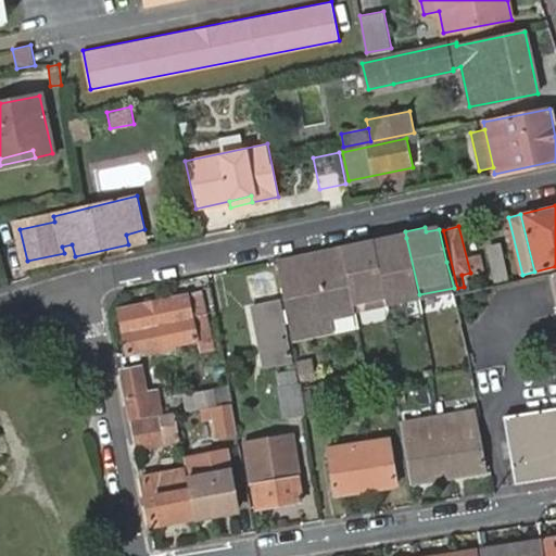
[(147,240),(144,229),(126,235),(128,244),(147,240)]
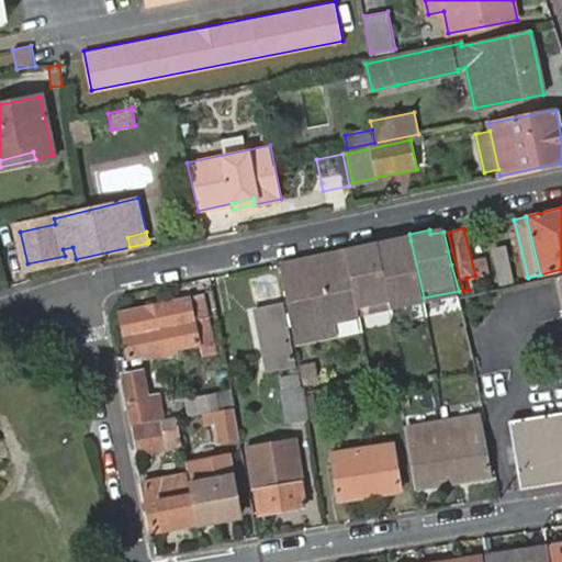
[(397,237),(377,240),(391,305),(424,298),(411,240),(398,244),(397,237)]
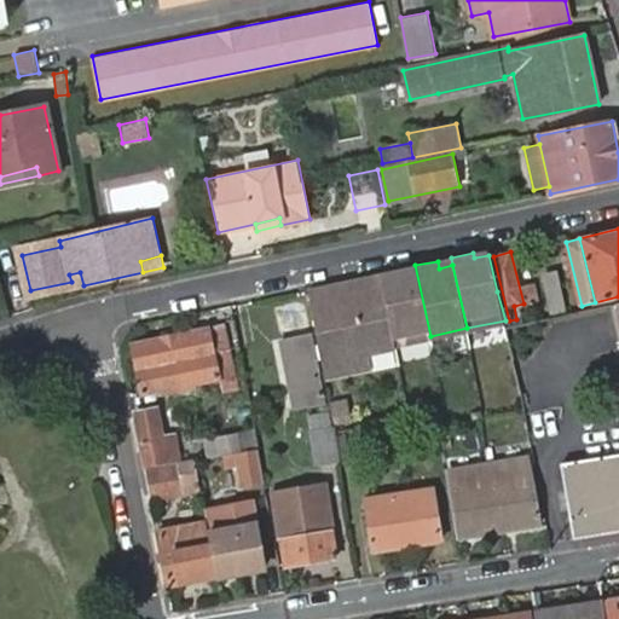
[(415,265),(394,270),(395,277),(382,279),(394,343),(431,336),(415,265)]
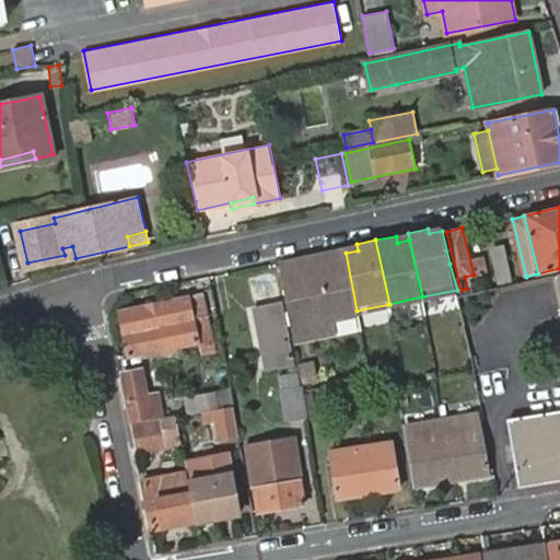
[(498,284),(513,281),(506,245),(491,247),(498,284)]
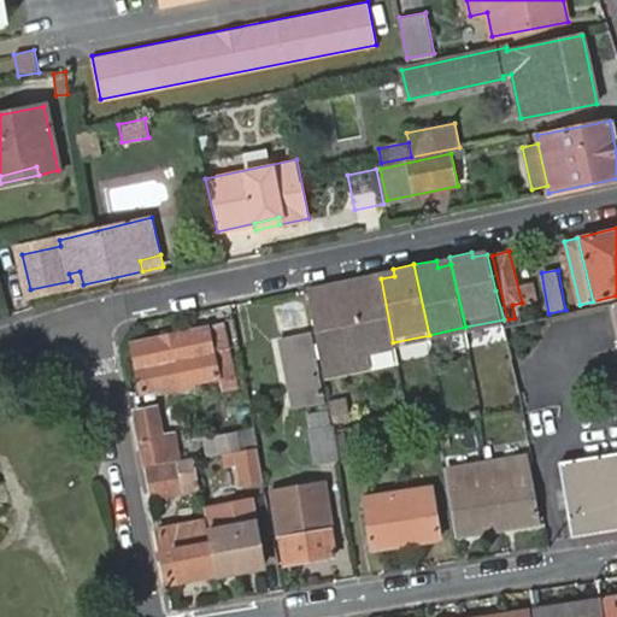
[(344,280),(309,287),(323,375),(370,365),(368,351),(394,345),(393,342),(381,278),(380,271),(352,277),(353,283),(345,285),(344,280)]
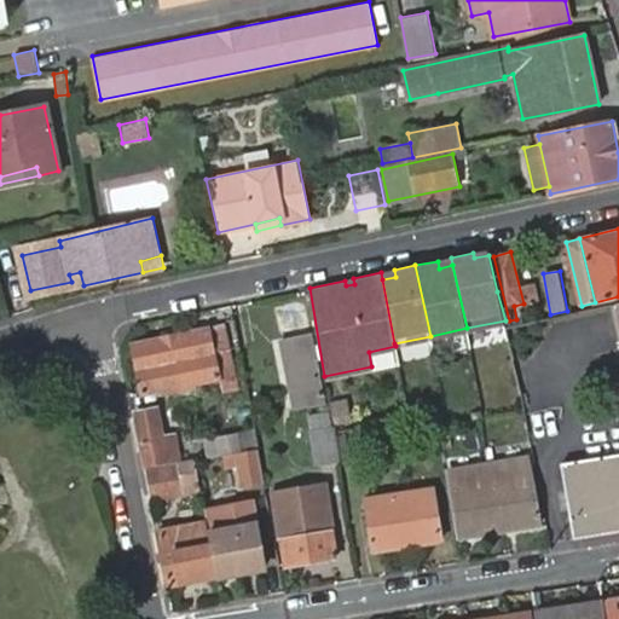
[(618,302),(614,304),(618,325),(618,453),(563,464),(574,538),(618,531),(618,302)]
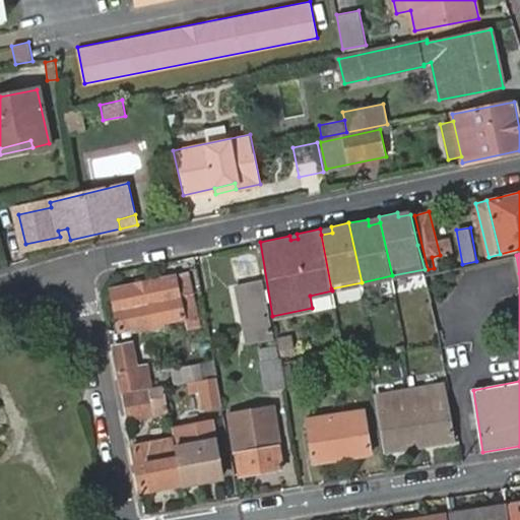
[(111,289),(119,330),(140,326),(140,330),(161,326),(161,321),(187,316),(189,327),(199,325),(187,273),(184,274),(182,268),(173,270),(173,277),(111,289)]
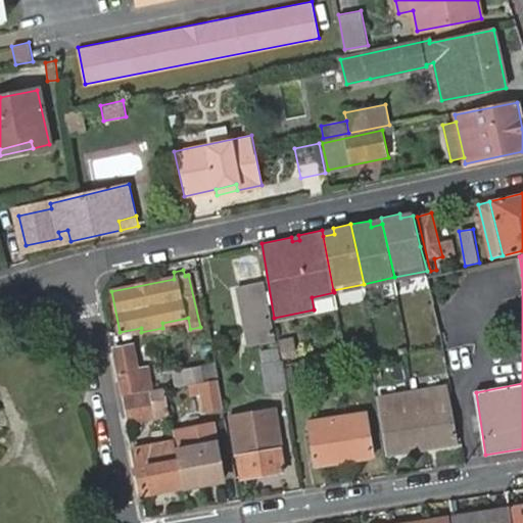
[(241,289),(252,359),(268,355),(266,343),(273,342),(264,286),(241,289)]
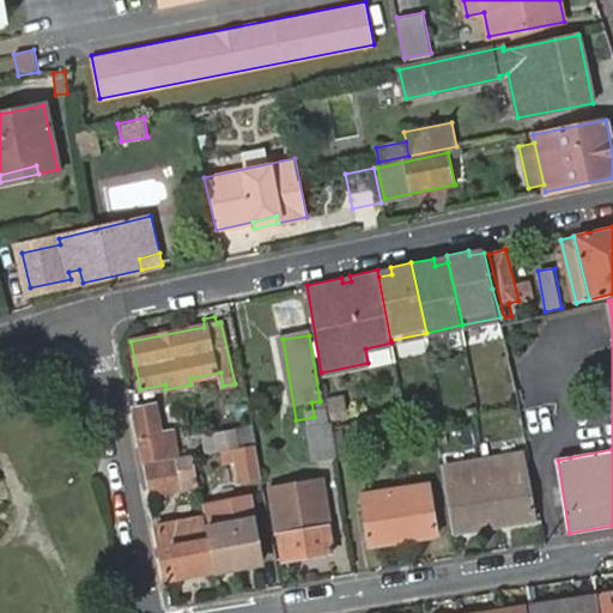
[(331,422),(349,420),(346,396),(328,398),(331,422)]
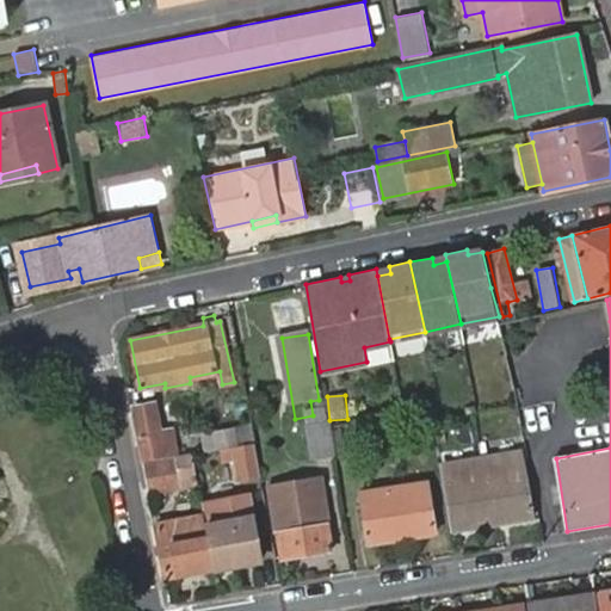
[(134,408),(143,463),(172,457),(176,456),(172,430),(159,432),(153,403),(134,408)]
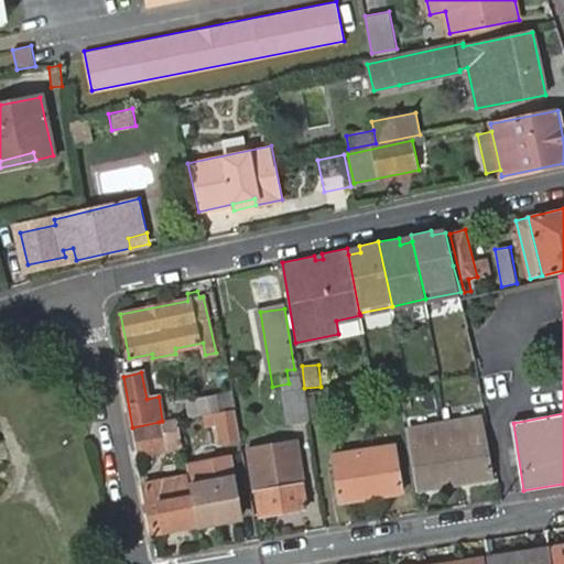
[(188,399),(192,413),(218,409),(215,393),(188,399)]
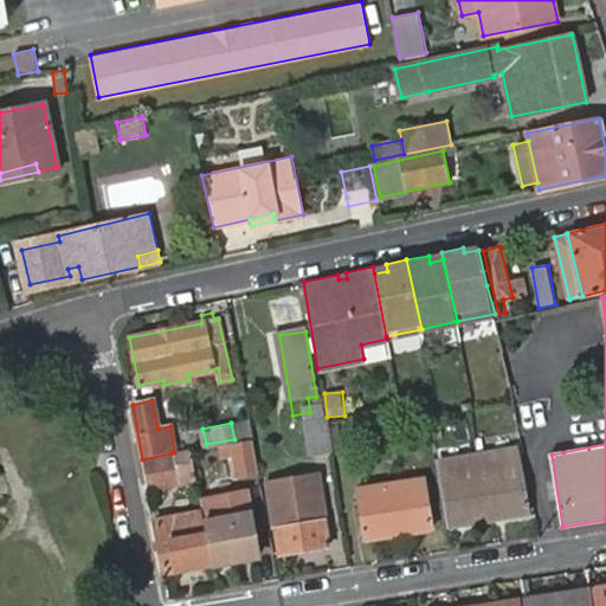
[(311,430),(311,456),(330,456),(331,430),(311,430)]
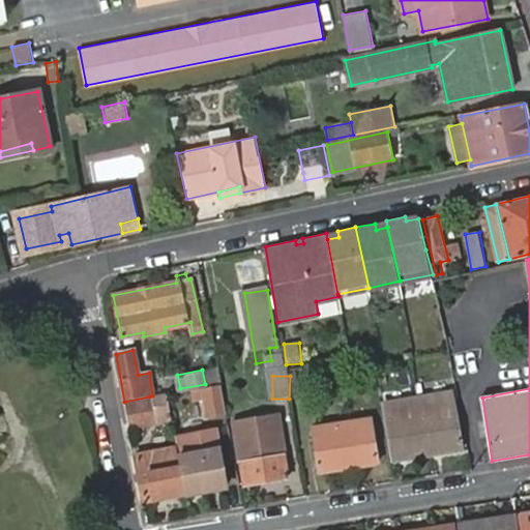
[(226,409),(221,383),(203,386),(208,413),(226,409)]
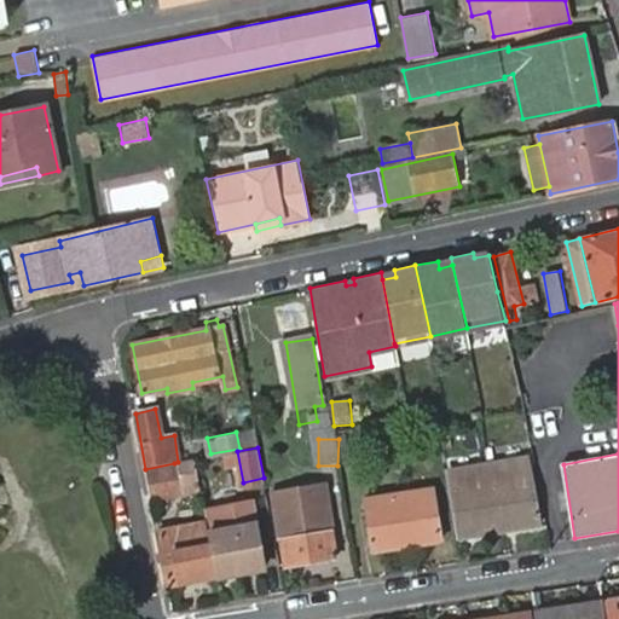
[(451,470),(461,538),(539,526),(528,457),(451,470)]
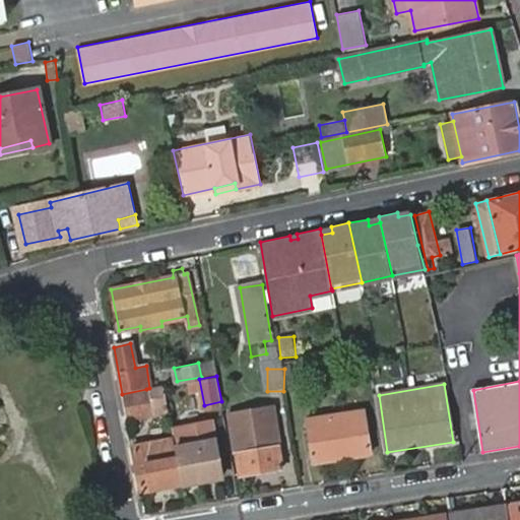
[(146,391),(123,395),(127,418),(151,414),(149,407),(168,404),(164,386),(149,388),(146,389),(146,391)]
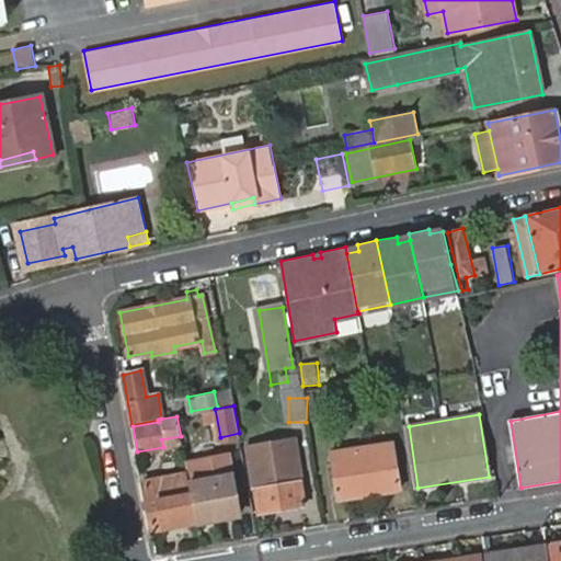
[(182,444),(181,436),(161,439),(163,447),(182,444)]
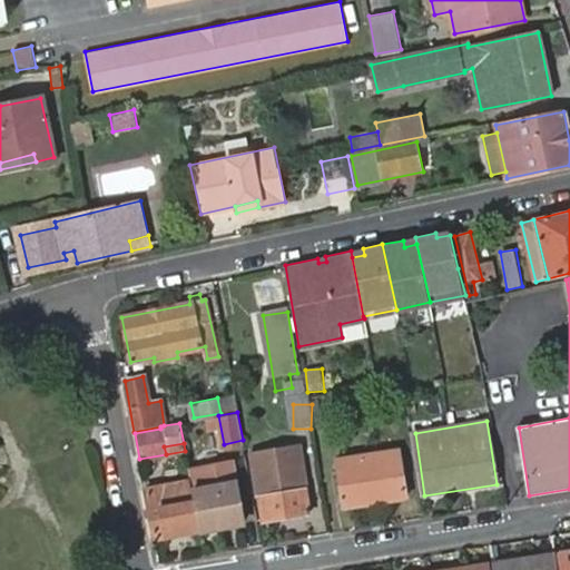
[(336,461),(343,507),(406,498),(400,450),(336,461)]
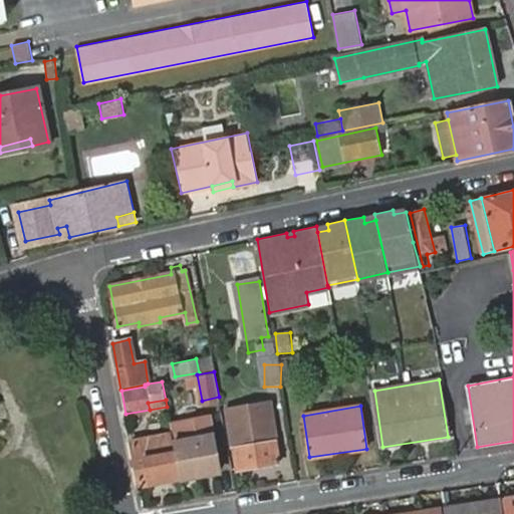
[(230,417),(239,469),(280,462),(272,410),(230,417)]
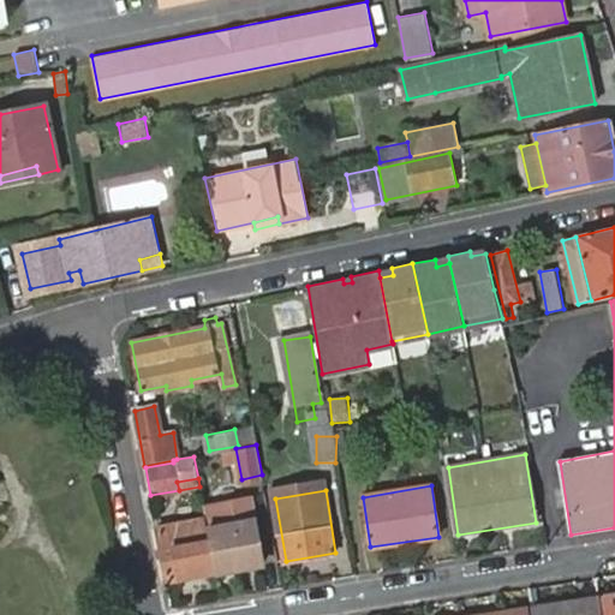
[(208,530),(216,573),(263,565),(252,499),(215,505),(219,527),(208,530)]
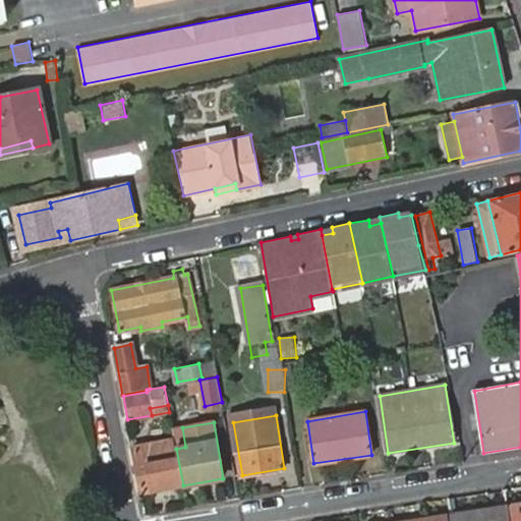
[(134,457),(140,493),(183,485),(176,449),(134,457)]
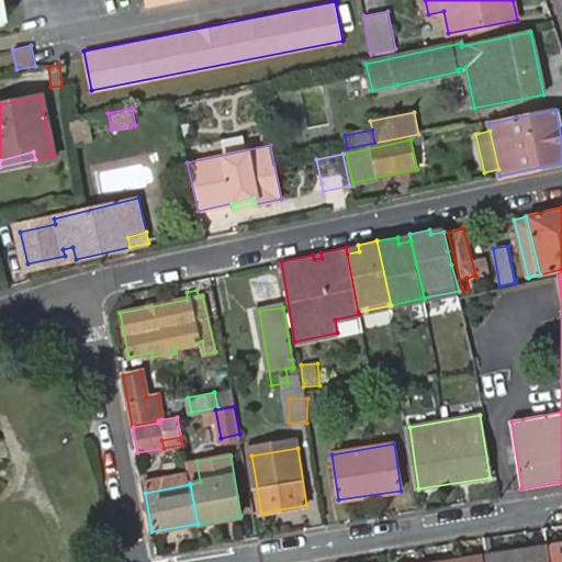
[(561,561),(561,542),(552,544),(554,561),(561,561)]
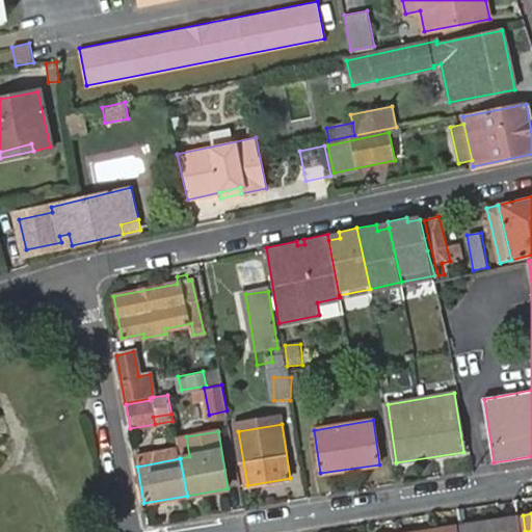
[(460,526),(460,531),(520,531),(520,527),(506,529),(504,517),(460,526)]
